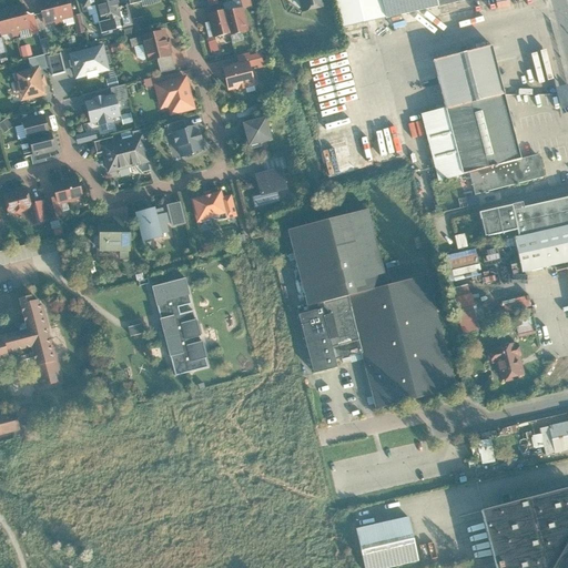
[(60,28),(52,0),(44,0),(38,2),(44,27),(54,24),(57,29),(60,28)]
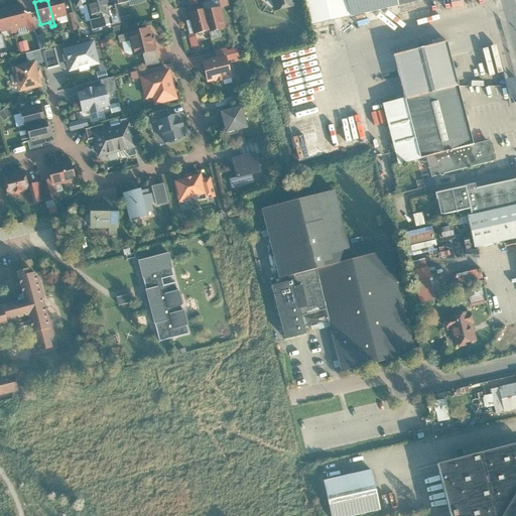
[(62,0),(47,0),(54,25),(58,24),(56,20),(68,17),(62,0)]
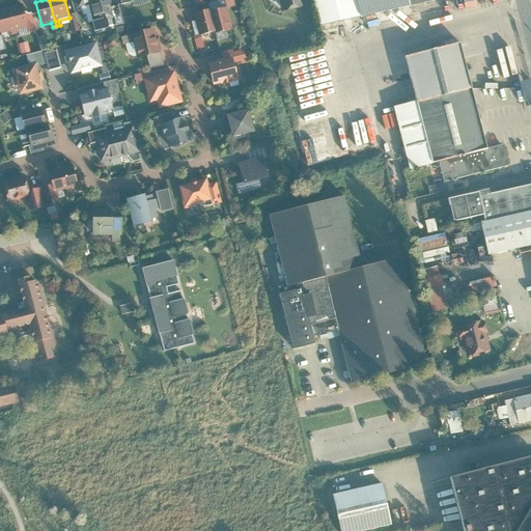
[(76,0),(78,9),(89,6),(93,25),(113,21),(115,27),(124,25),(119,5),(112,7),(110,0),(76,0)]
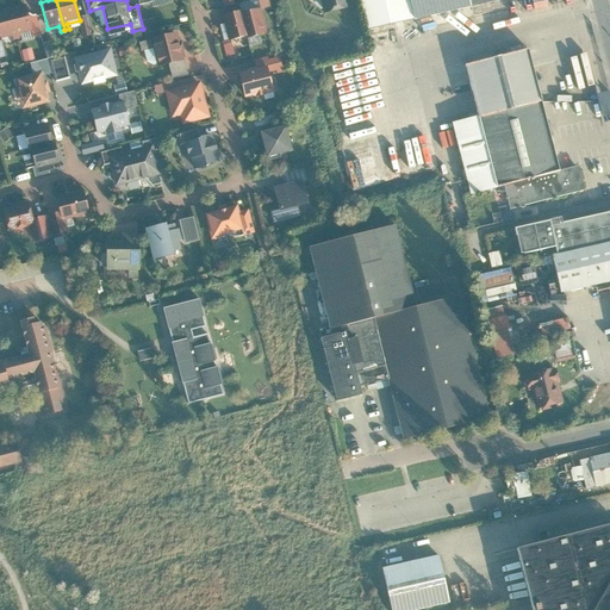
[(348,10),(346,0),(302,0),(303,2),(311,0),(319,0),(323,16),(348,10)]
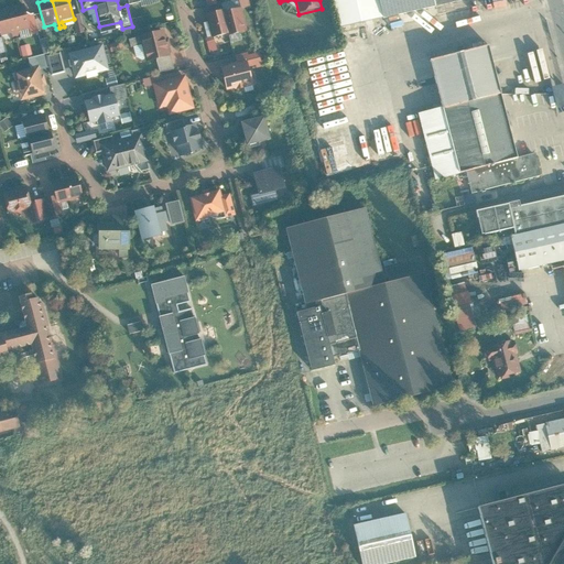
[(328,0),(337,35),(486,0),(328,0)]
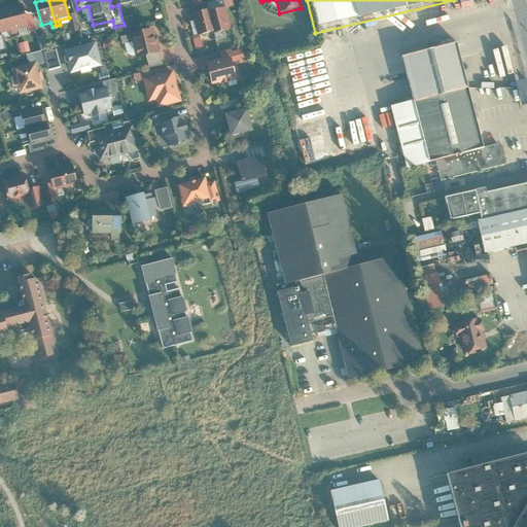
[(22,5),(8,8),(15,36),(20,35),(19,31),(28,28),(22,5)]
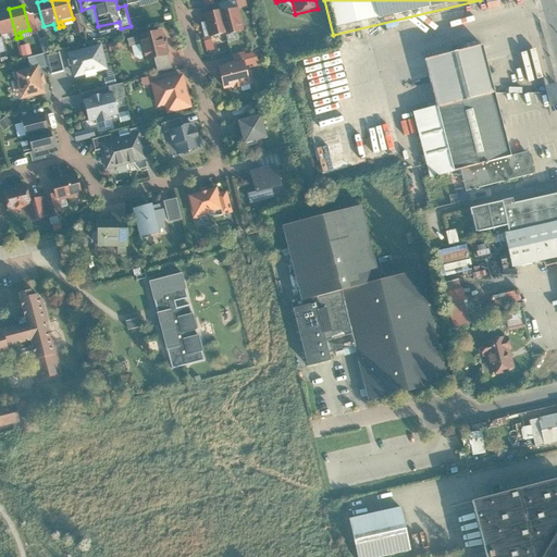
[(16,38),(9,9),(0,11),(0,31),(2,38),(12,35),(13,39),(16,38)]
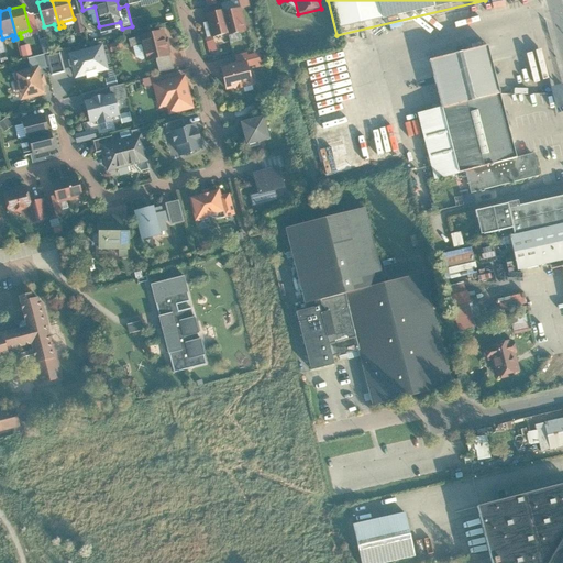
[(238,11),(221,15),(227,36),(227,37),(243,33),(238,11)]
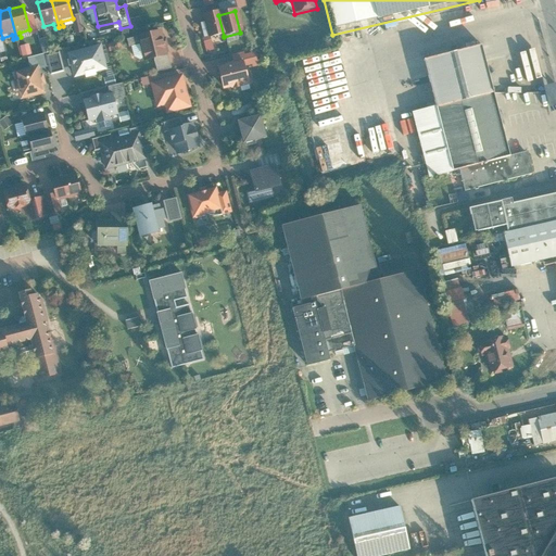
[(218,15),(217,12),(202,16),(207,39),(224,36),(218,15)]
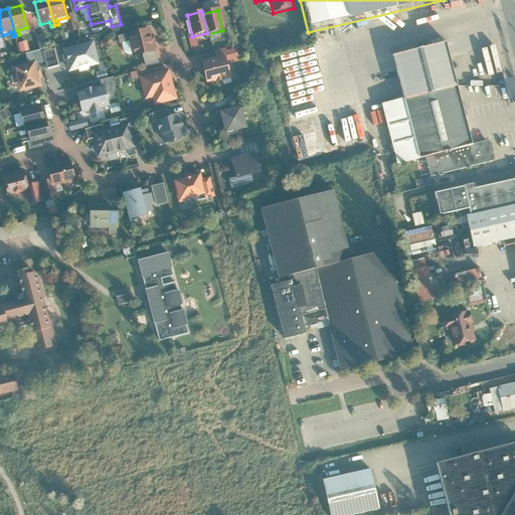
[(122,17),(123,27),(130,26),(130,16),(122,17)]
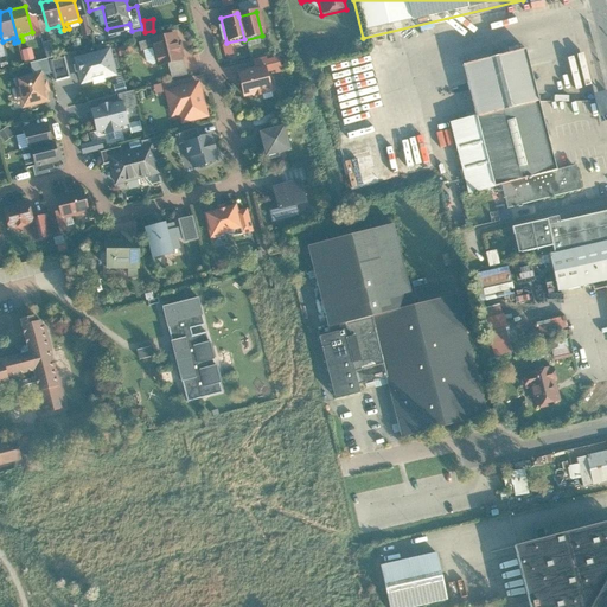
[(187,76),(178,34),(139,44),(141,53),(144,52),(146,63),(152,66),(157,65),(158,69),(168,66),(172,80),(187,76)]
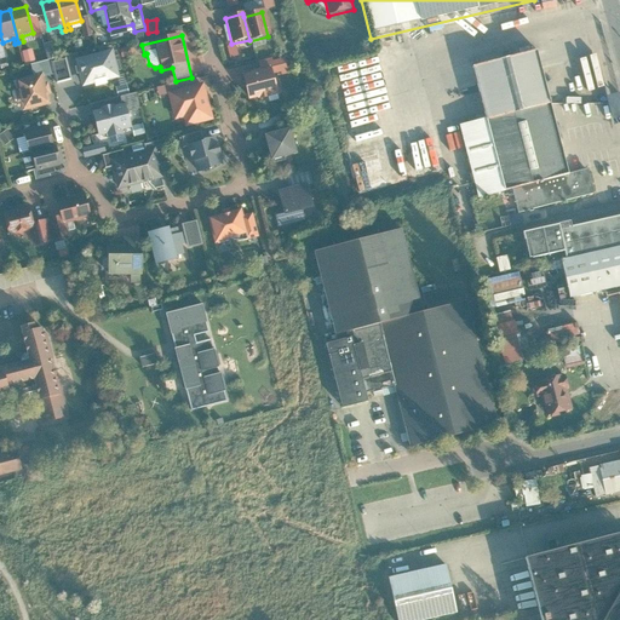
[(23,51),(26,63),(36,61),(33,47),(23,51)]
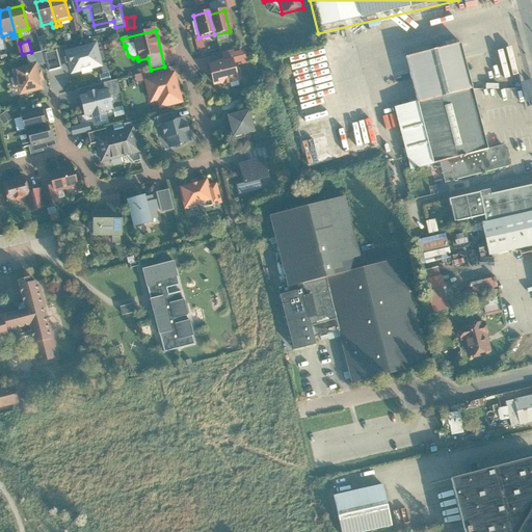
[(463,42),(409,55),(421,101),(475,87),(463,42)]
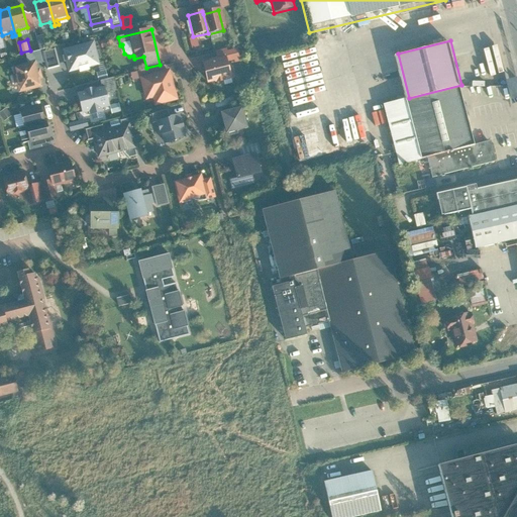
[(94,42),(64,50),(70,74),(80,72),(81,73),(90,71),(90,69),(100,66),(94,42)]
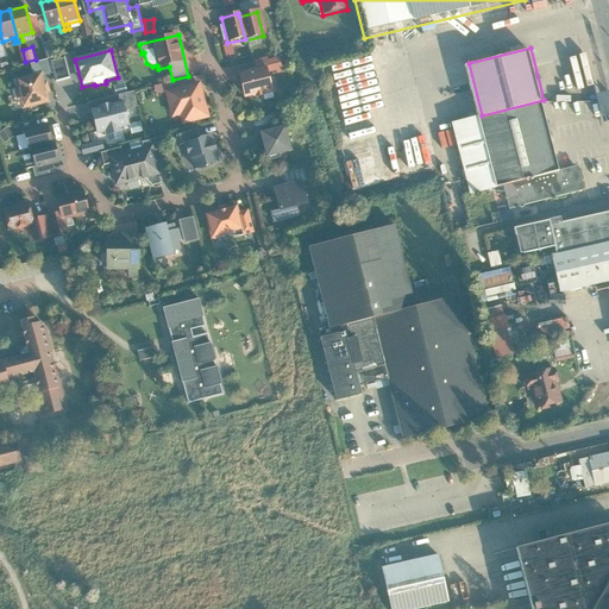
[(71,80),(66,58),(50,62),(56,85),(71,80)]
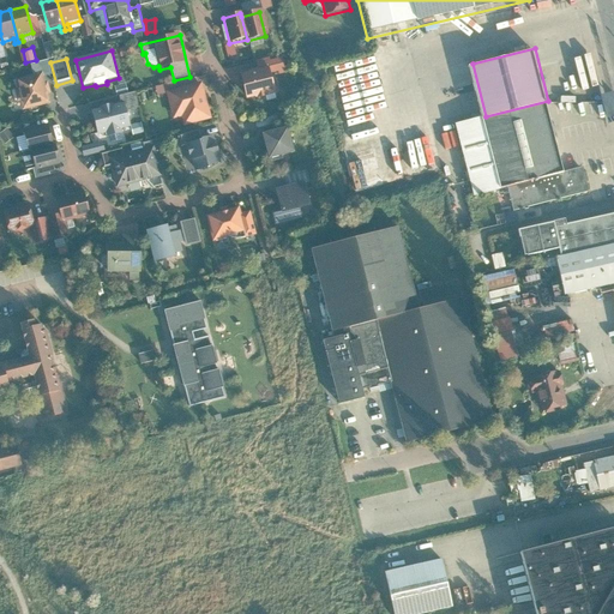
[(31,66),(34,77),(42,74),(43,78),(52,76),(48,61),(31,66)]
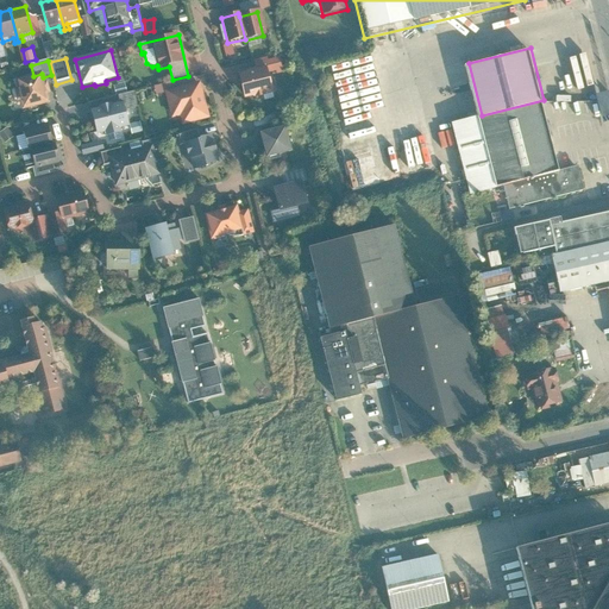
[(265,67),(237,74),(244,100),(272,94),(265,67)]
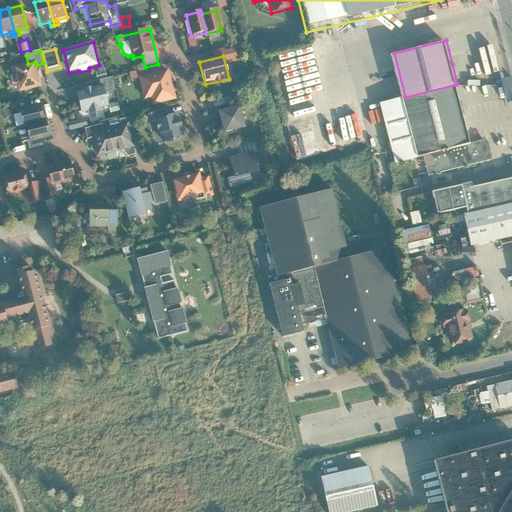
[(28,64),(13,68),(15,75),(12,76),(15,87),(17,86),(19,93),(42,88),(40,79),(42,79),(40,69),(37,70),(36,65),(35,62),(28,64)]
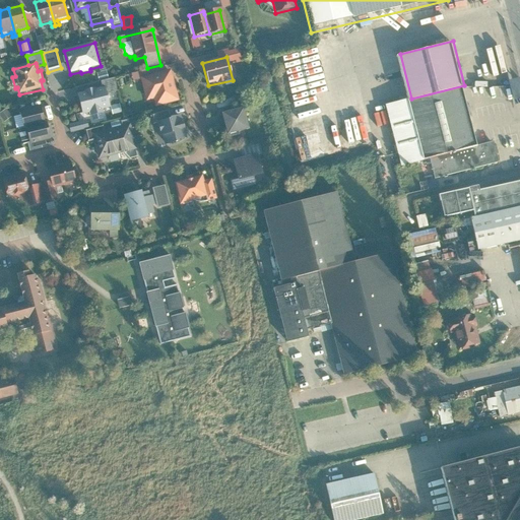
[(141,78),(151,76),(149,70),(131,74),(134,82),(142,80),(141,78)]
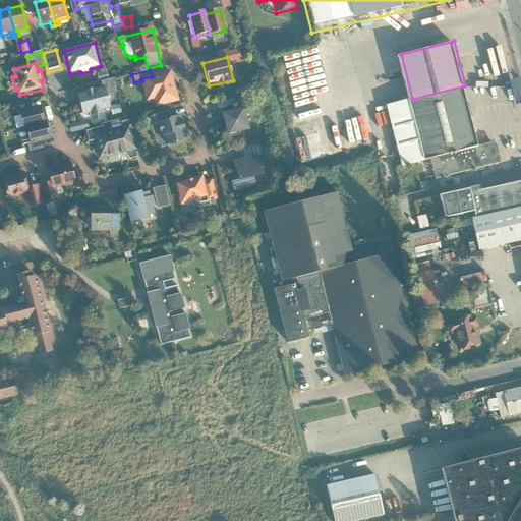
[(180,102),(172,71),(152,76),(141,78),(142,80),(148,103),(155,101),(157,108),(180,102)]
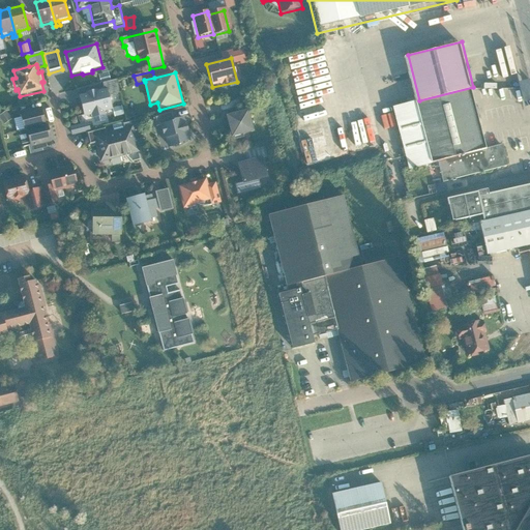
[(529,105),(529,82),(529,80),(519,83),(525,107),(529,105)]
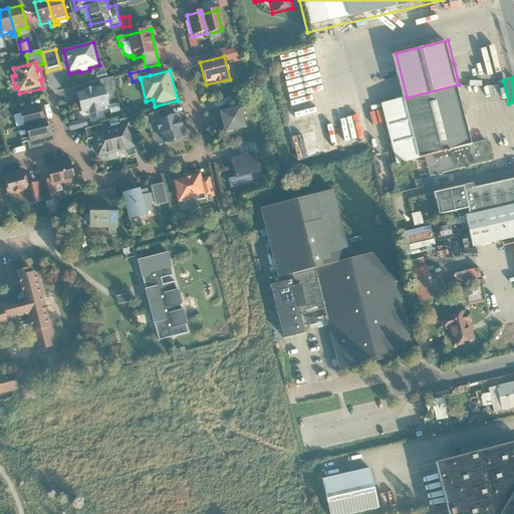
[(99,81),(101,88),(104,87),(106,94),(117,91),(113,78),(99,81)]
